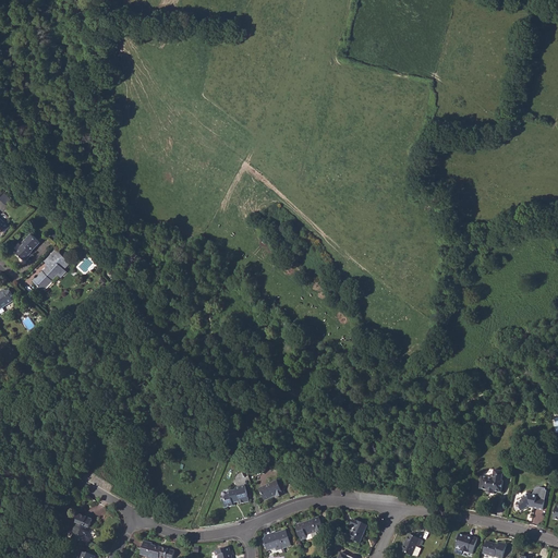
[(16,252),(24,261),(33,252),(33,251),(40,242),(32,233),(23,242),(24,243),(16,252)]
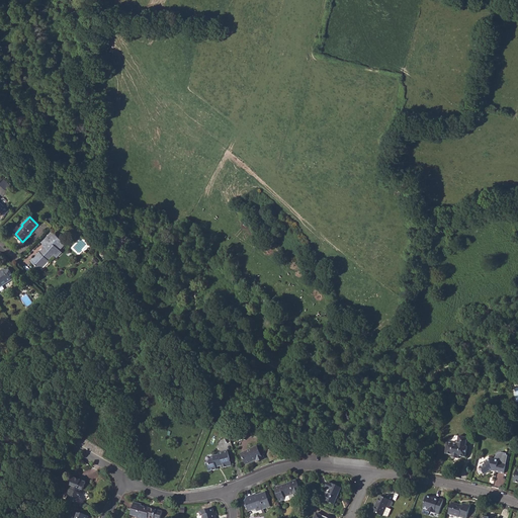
[(55,234),(53,232),(41,243),(44,245),(55,234)]
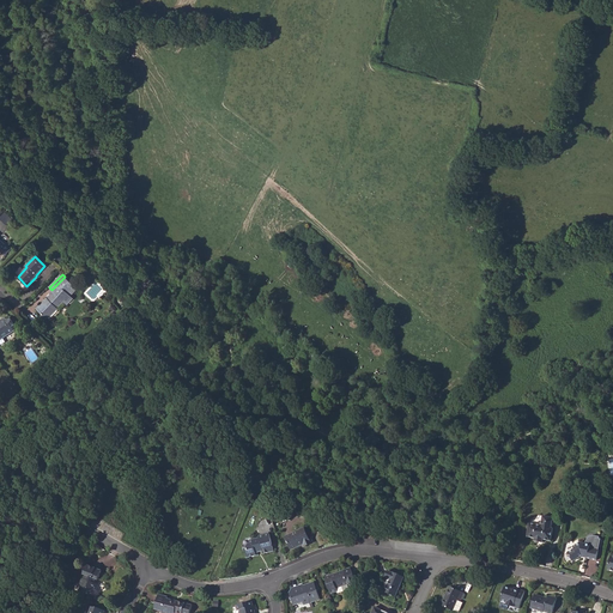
[(58,308),(64,301),(67,304),(73,298),(71,296),(78,289),(65,277),(52,290),(49,293),(50,295),(37,309),(47,319),(58,308)]
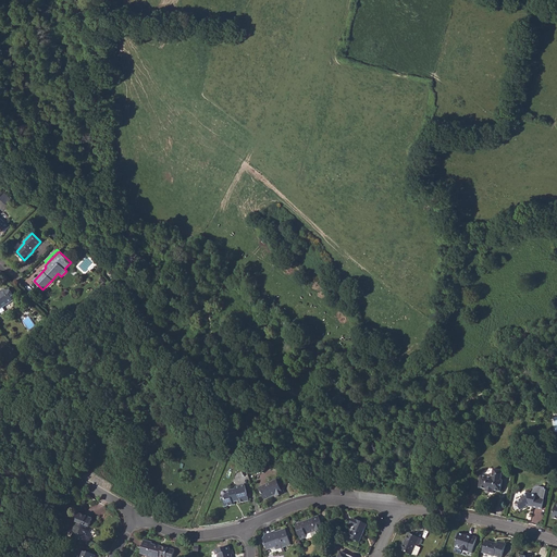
[(12,298),(14,296),(10,289),(8,291),(3,289),(0,292),(0,309),(14,301),(12,298)]
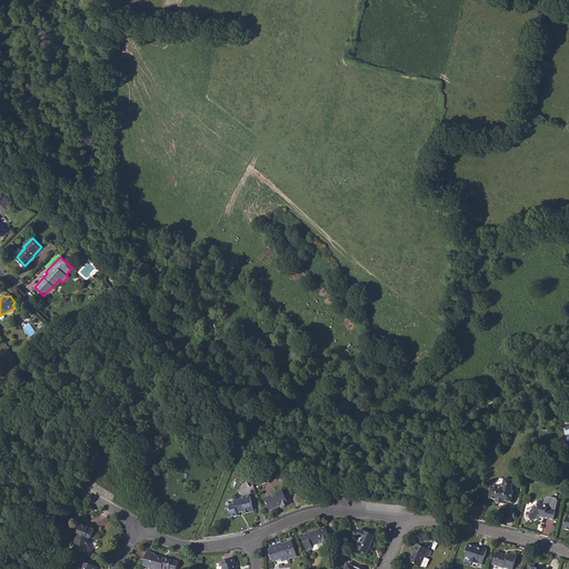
[(492,487),(490,498),(497,499),(497,502),(505,503),(505,501),(512,502),(515,490),(513,490),(515,481),(506,479),(503,489),(492,487)]
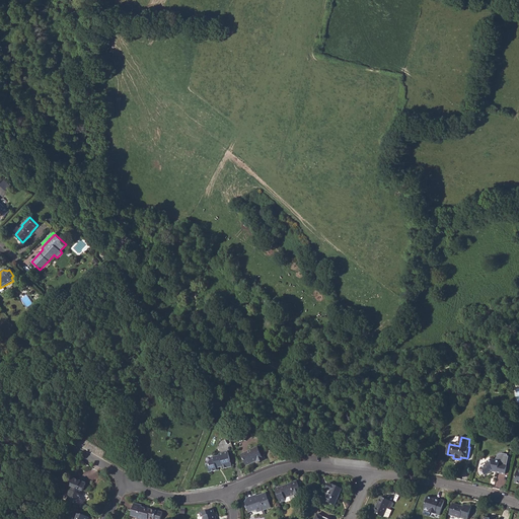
[(261,452),(260,453),(257,449),(242,455),(246,465),(256,461),(257,463),(264,461),(261,452)]
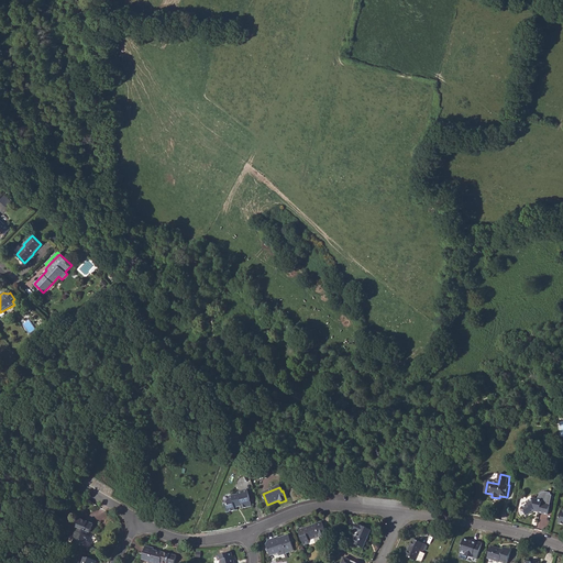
[(235,507),(236,507),(242,506),(242,509),(252,506),(247,490),(239,493),(239,495),(232,497),(232,498),(229,499),(228,503),(228,506),(225,506),(228,512),(235,510),(235,507)]
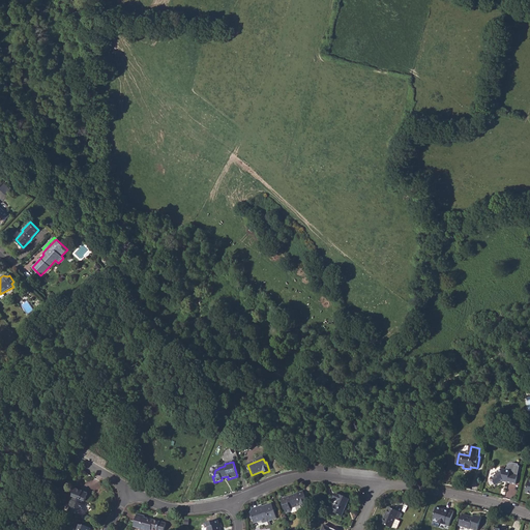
[(497,475),(491,479),(495,486),(503,480),(506,481),(506,482),(516,484),(520,466),(516,465),(516,464),(514,464),(513,464),(512,464),(511,464),(510,464),(509,465),(508,465),(508,466),(507,466),(507,467),(507,468),(506,468),(506,469),(506,470),(502,470),(496,473),(497,475)]
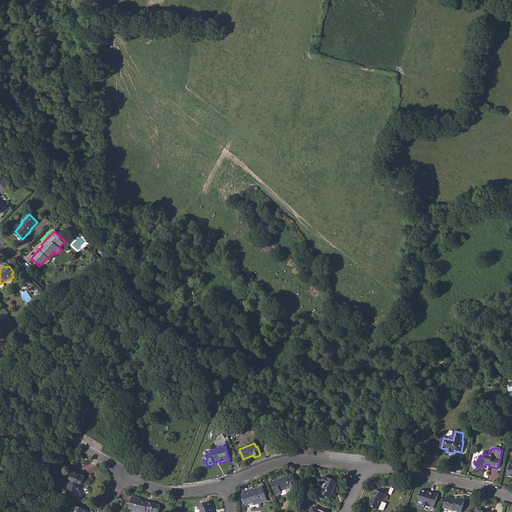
[(65,488),(69,489),(67,494),(73,497),(74,494),(75,494),(78,493),(81,488),(80,487),(81,485),(82,485),(85,477),(71,472),(69,475),(71,477),(69,483),(67,483),(65,488)]
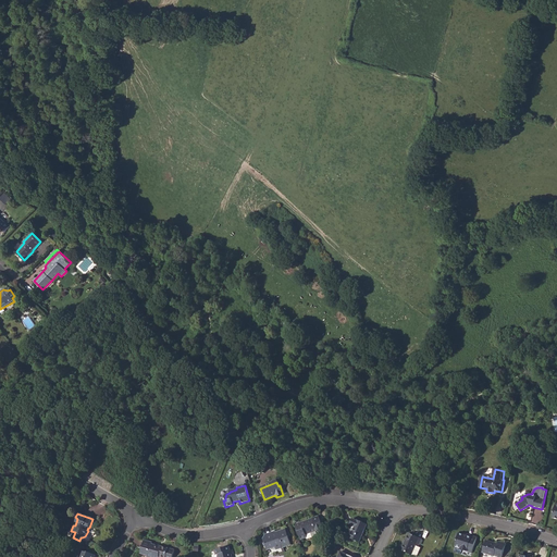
[(296,524),(300,540),(307,537),(306,535),(316,532),(317,531),(319,533),(324,531),(319,516),(312,518),(312,519),(305,522),(306,523),(302,524),(301,522),(296,524)]
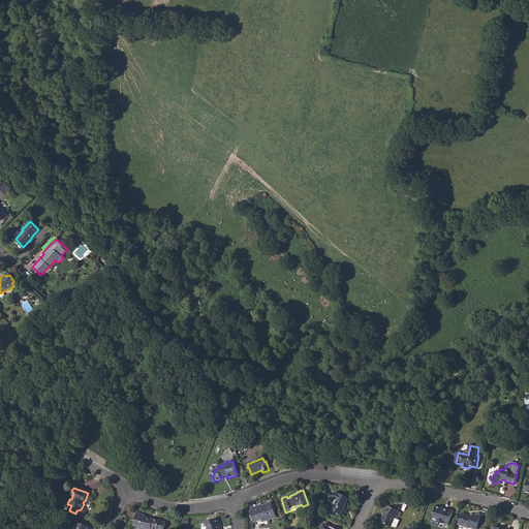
[(334,506),(332,511),(341,516),(348,499),(339,495),(335,493),(333,498),(335,500),(337,501),(334,506)]
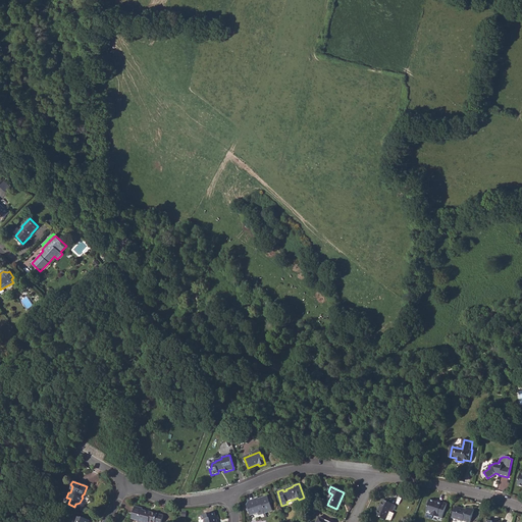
[(255,500),(250,501),(247,506),(251,516),(259,513),(259,515),(264,514),(266,513),(272,511),(267,497),(258,500),(259,501),(256,502),(255,500)]
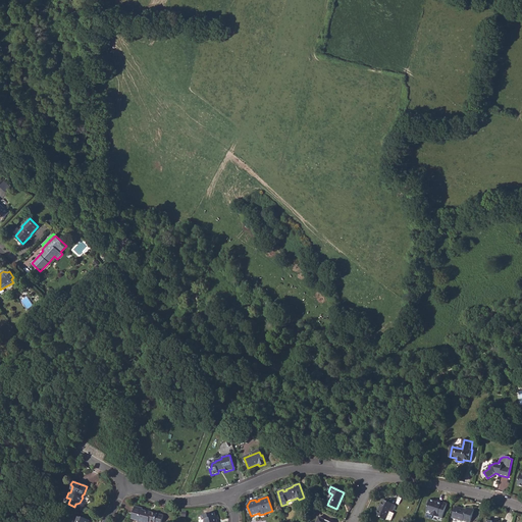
[(281,506),(282,508),(297,503),(296,499),(286,502),(288,504),(281,506)]
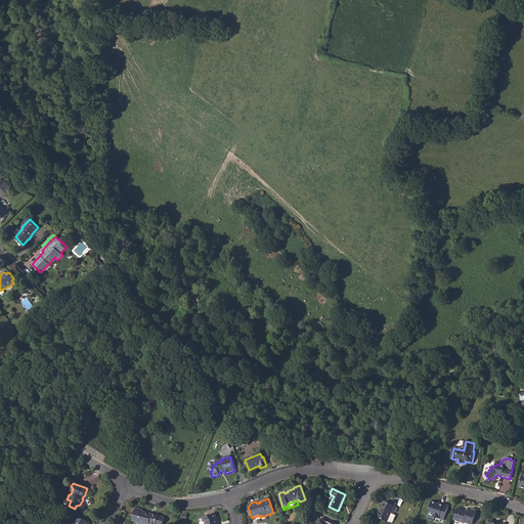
[(387,522),(391,513),(393,515),(394,512),(396,508),(396,507),(384,501),(377,518),(387,522)]
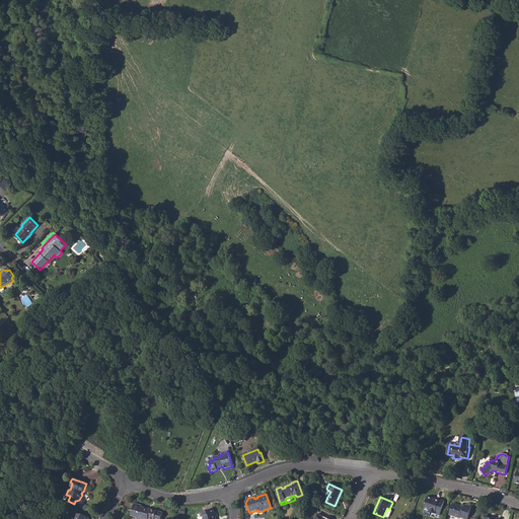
[(444,501),(436,498),(435,500),(426,497),(424,501),(426,502),(424,509),(429,510),(429,512),(440,515),(444,501)]
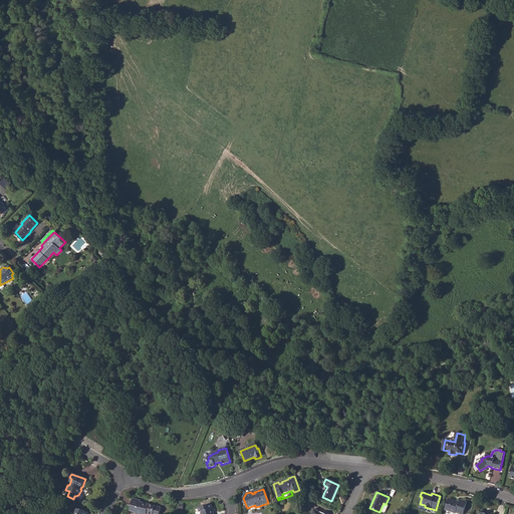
[(143,502),(140,501),(140,500),(133,498),(130,510),(137,512),(136,513),(147,513),(150,513),(160,513),(162,508),(148,504),(147,505),(142,504),(143,502)]
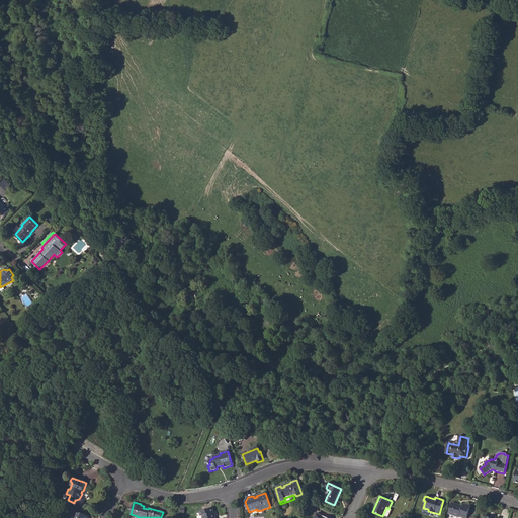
[(455,516),(455,515),(459,516),(459,517),(463,517),(466,517),(470,506),(463,504),(463,506),(460,505),(460,507),(456,506),(457,504),(452,503),(448,514),(455,516)]
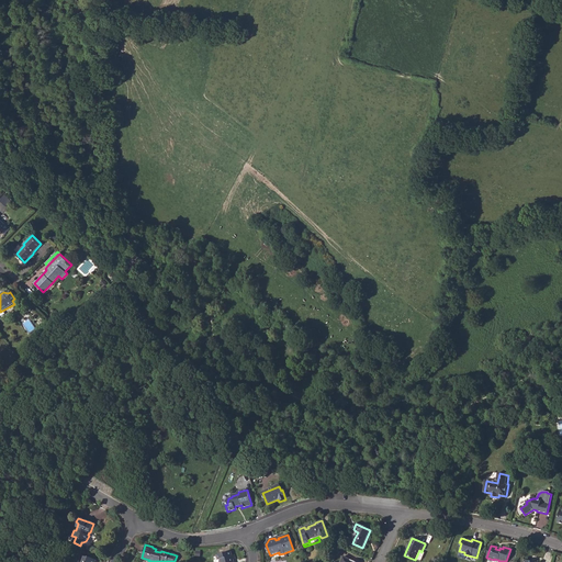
[(415,560),(420,561),(425,553),(422,552),(419,550),(415,560)]
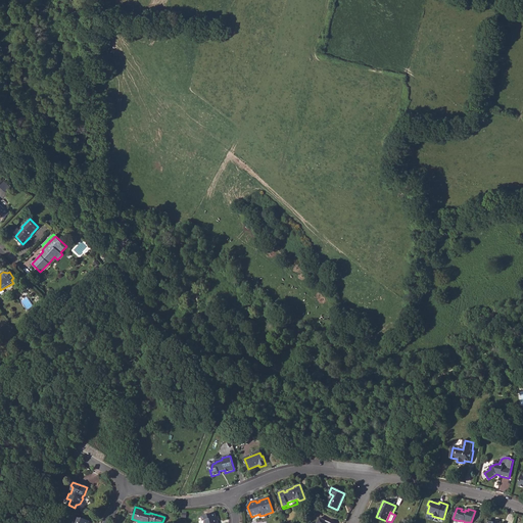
[(218,521),(220,521),(219,517),(217,517),(216,514),(202,517),(203,521),(204,521),(204,522),(217,522),(217,521),(218,521)]
